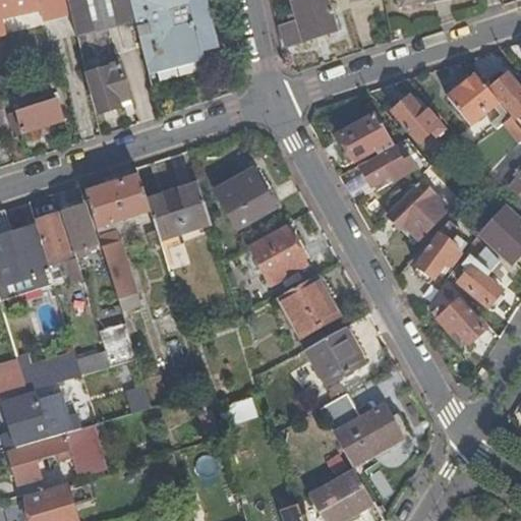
[(71,16),(66,0),(0,0),(0,38),(6,37),(3,19),(42,10),(45,22),(71,16)]
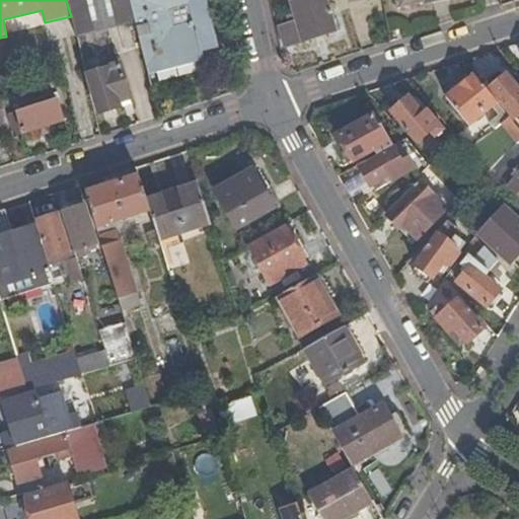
[(130,0),(66,0),(71,16),(76,35),(103,28),(135,21),(130,0)]
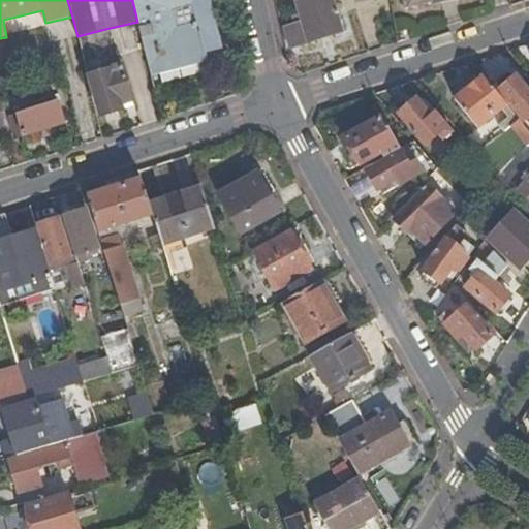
[(208,0),(132,0),(137,22),(150,70),(207,57),(207,53),(220,49),(208,0)]
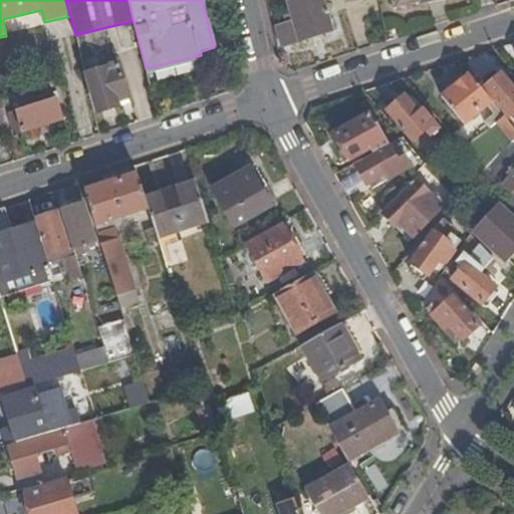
[(322,0),(297,0),(287,3),(293,23),(277,28),(282,48),(332,33),(322,0)]
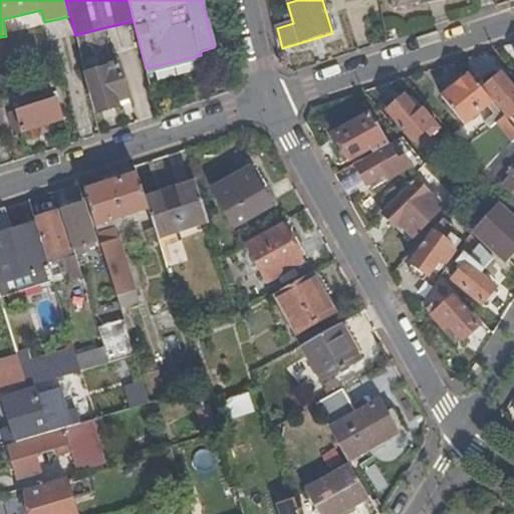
[(392,0),(394,8),(419,3),(420,6),(446,0),(392,0)]
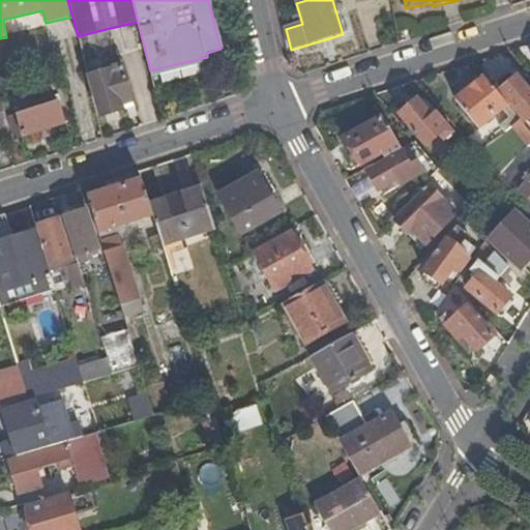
[(78,36),(88,77),(90,76),(106,72),(104,66),(110,64),(112,69),(116,68),(106,29),(78,36)]
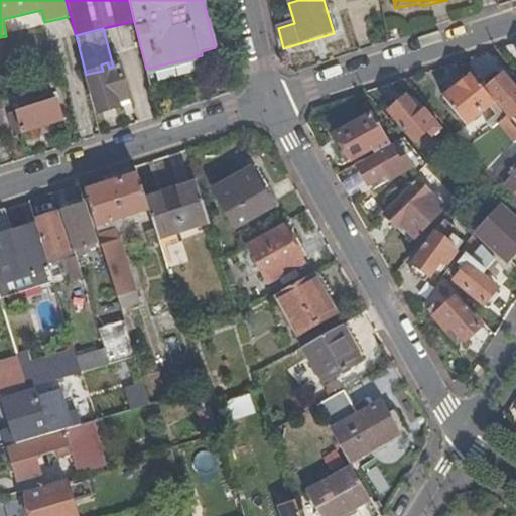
[(103,71),(88,74),(99,113),(119,107),(118,102),(130,98),(119,66),(113,67),(109,68),(107,62),(101,65),(103,71)]
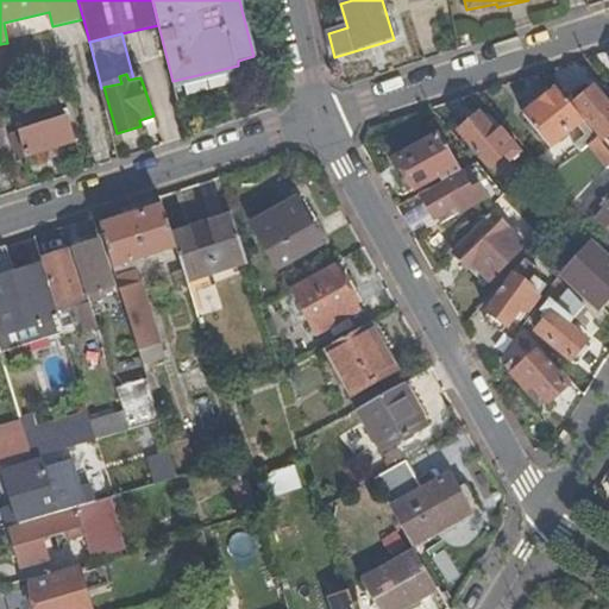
[(591,89),(573,106),(608,148),(608,106),(608,107),(591,89)]
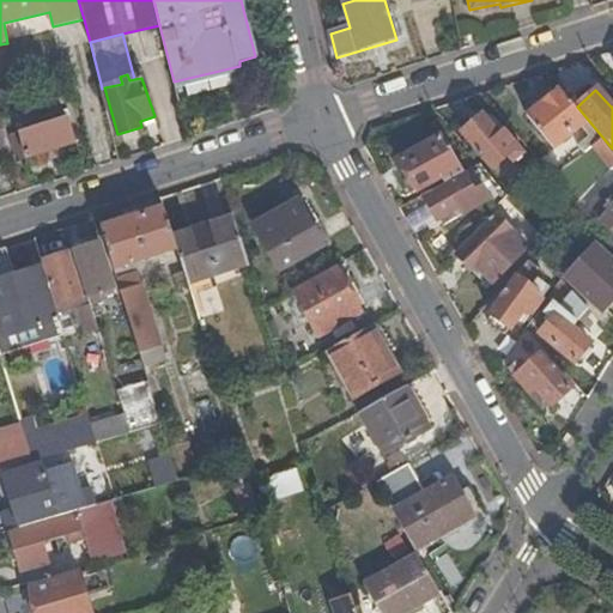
[(587,123),(559,91),(527,117),(554,150),(587,123)]
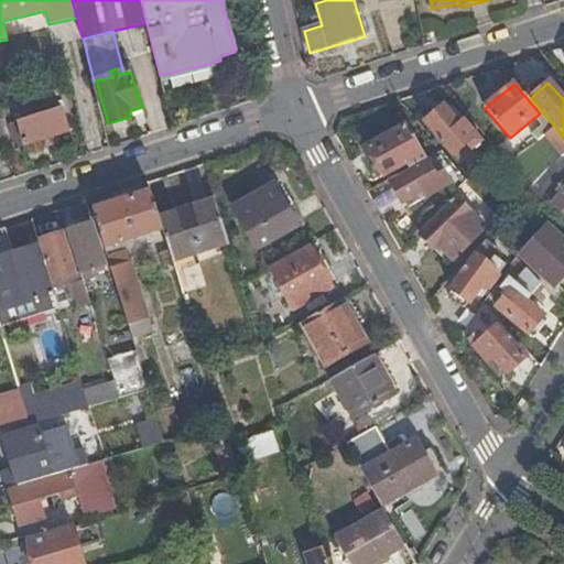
[(47,106),(34,110),(36,117),(15,122),(24,148),(68,132),(61,109),(50,111),(47,106)]
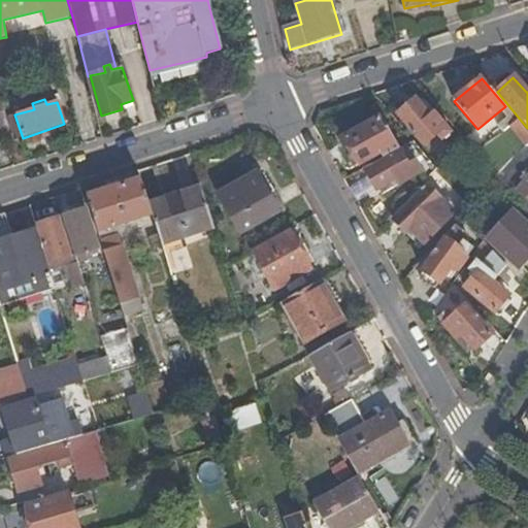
[(416,101),(398,116),(424,144),(434,135),(440,141),(451,133),(434,113),(429,118),(416,101)]
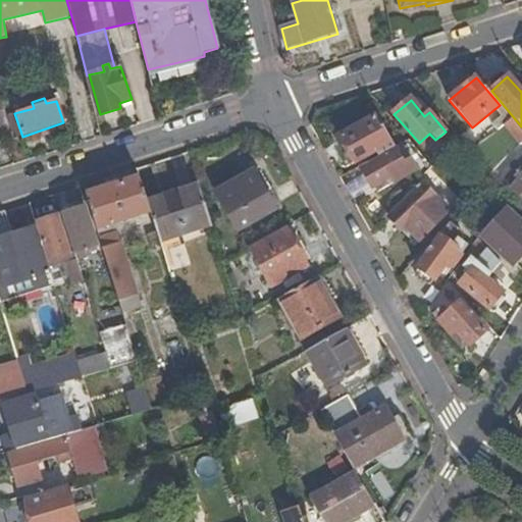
[(490,125),(496,132),(504,125),(507,122),(502,116),(490,125)]
